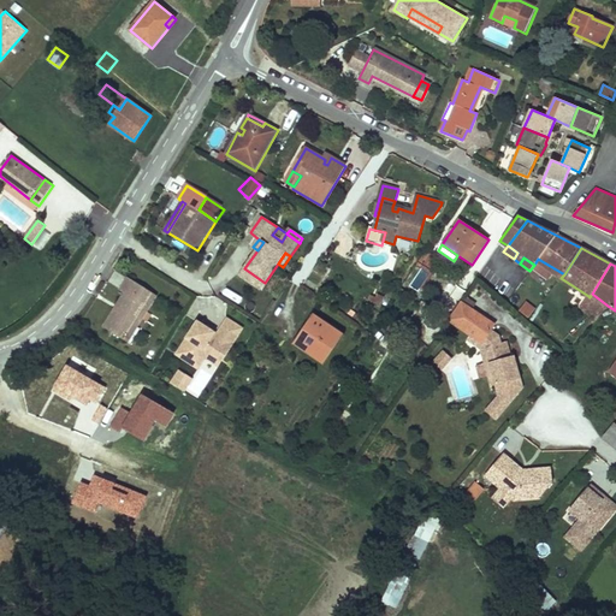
[(265,283),(244,268),(240,276),(260,290),(265,283)]
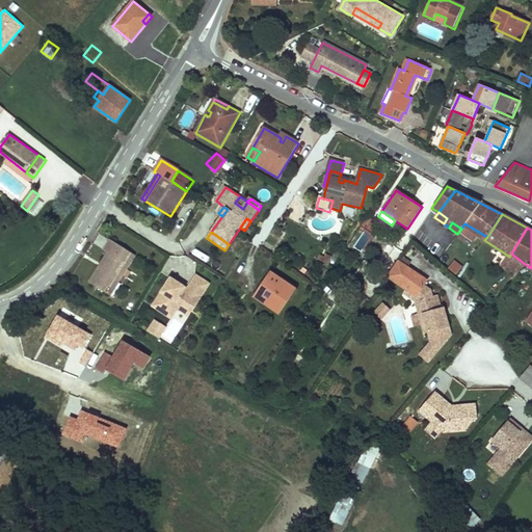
[(107,254),(110,256),(102,269),(99,267),(94,275),(89,283),(98,287),(108,294),(117,280),(120,281),(135,256),(110,240),(103,251),(107,254)]
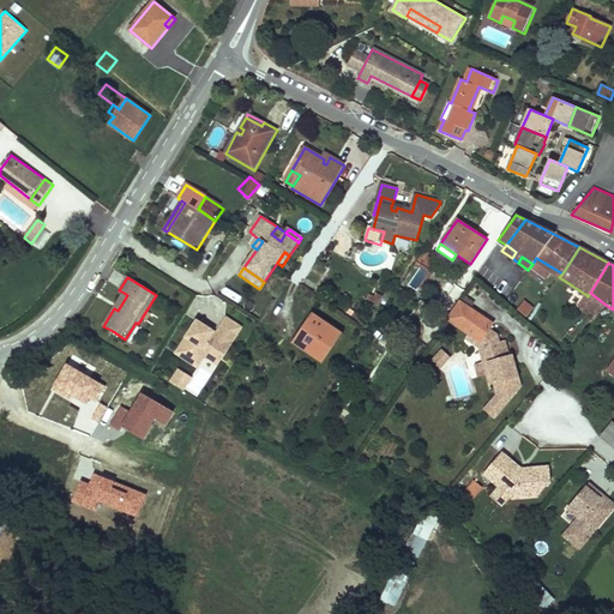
[(468,290),(459,302),(467,307),(475,295),(468,290)]
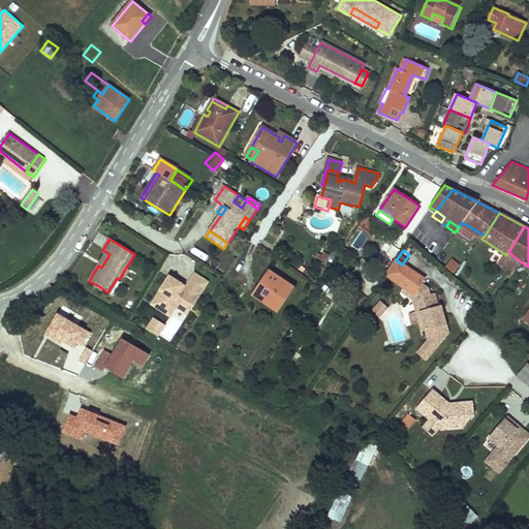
[(106,252),(98,266),(101,268),(110,254),(106,252)]
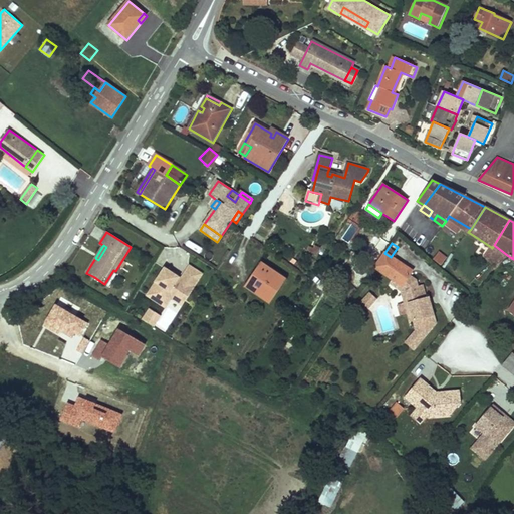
[(492,248),(491,247),(484,256),(495,265),(499,262),(501,263),(507,255),(494,245),(492,248)]
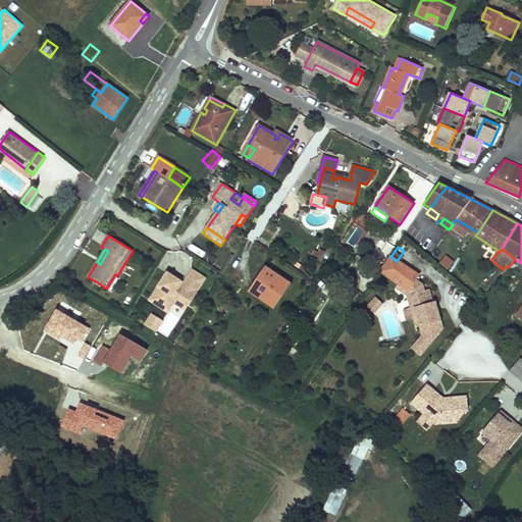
[(448,269),(454,260),(445,254),(438,262),(448,269)]
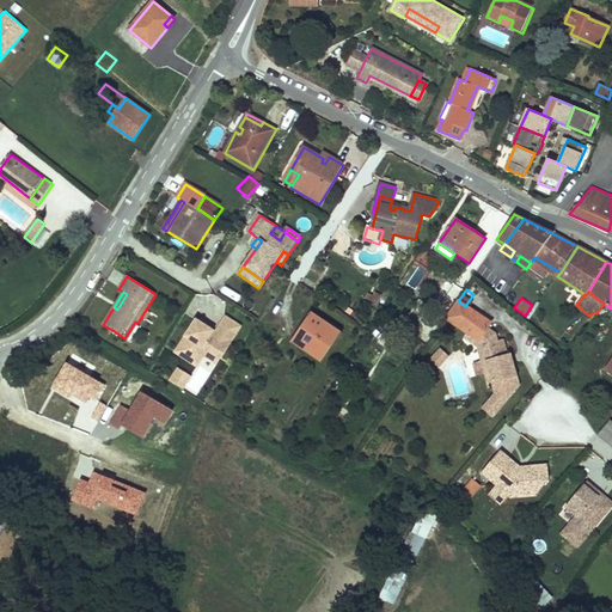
[(458,301),(446,318),(467,332),(478,340),(487,328),(489,324),(465,306),(458,301)]
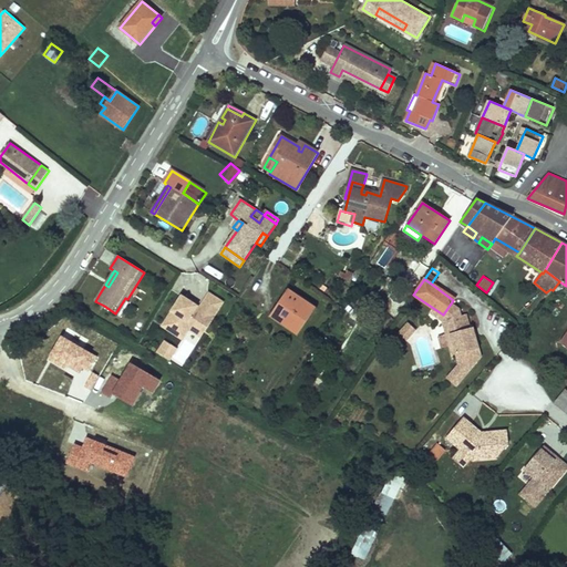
[(294,297),(296,294),(288,289),(274,312),(290,325),(287,329),(298,337),(317,308),(303,299),(301,302),(294,297)]
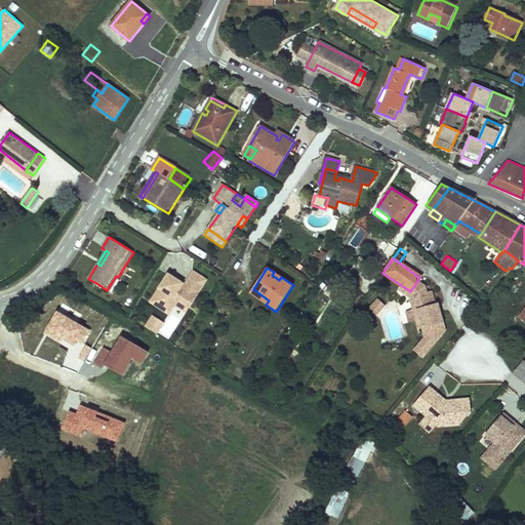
[(186,285),(169,275),(151,304),(166,313),(174,298),(190,308),(207,280),(194,272),(186,285)]
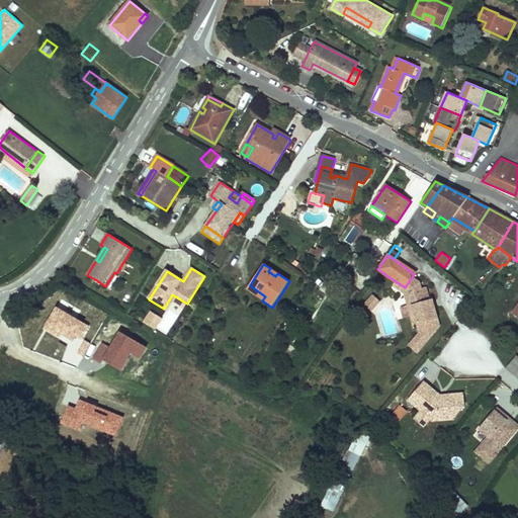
[(114,272),(105,286),(107,287),(116,273),(114,272)]
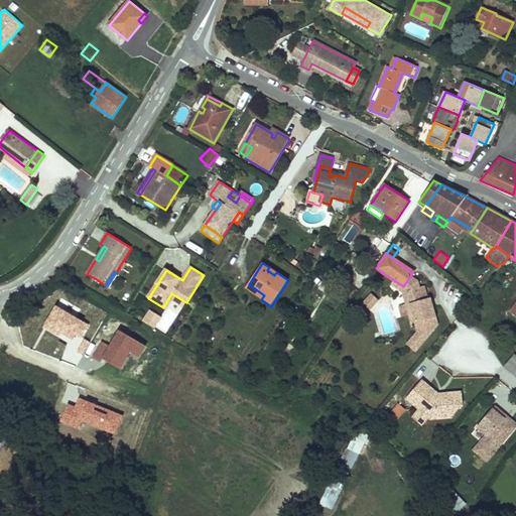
[(403,286),(394,280),(391,285),(401,291),(405,304),(409,302),(407,294),(416,280),(410,276),(403,286)]
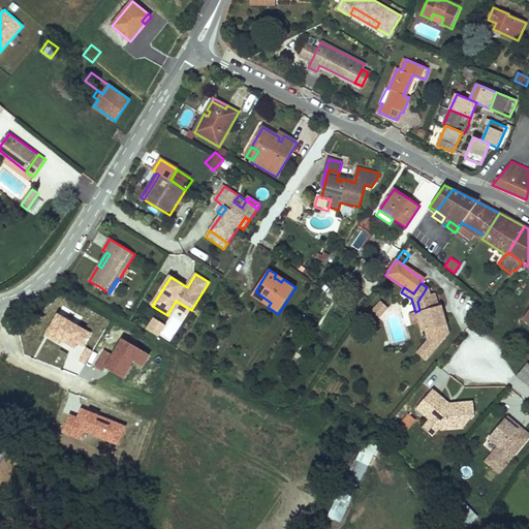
[(429,296),(427,287),(417,302),(419,310),(415,312),(422,333),(426,331),(428,339),(417,352),(426,361),(449,335),(441,308),(439,309),(435,293),(429,296)]
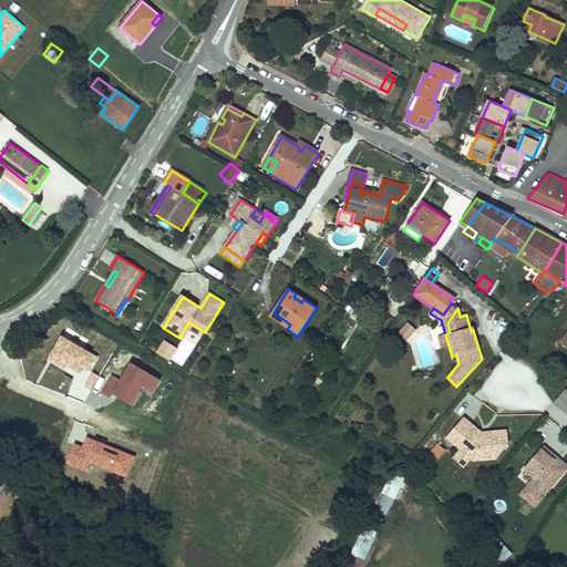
[(269,318),(287,329),(290,325),(274,312),(269,318)]
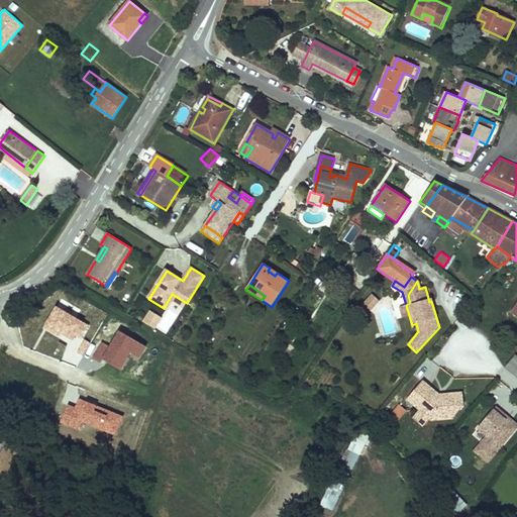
[(187,303),(172,294),(164,308),(168,310),(174,301),(184,308),(187,303)]
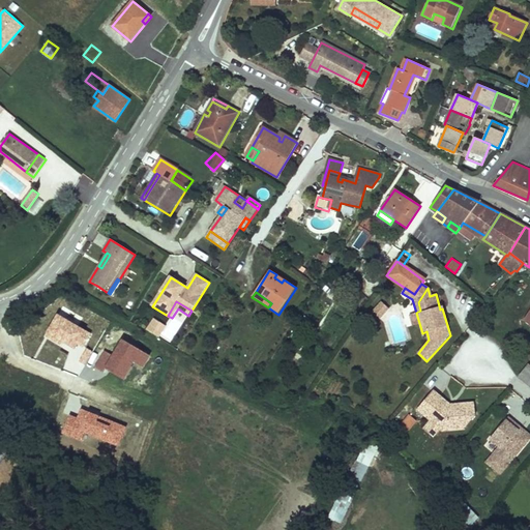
[(381,301),(371,312),(378,319),(388,308),(381,301)]
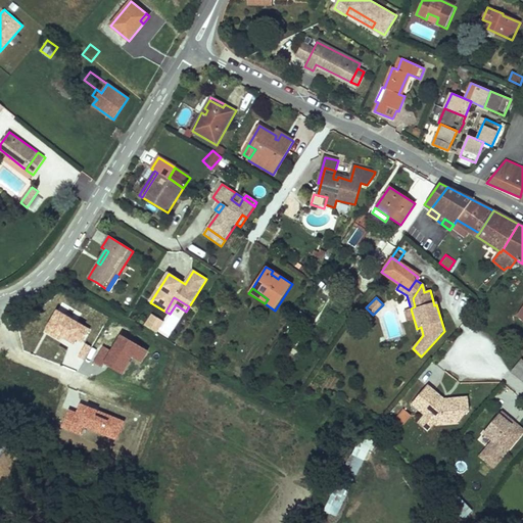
[(160,323),(151,317),(148,322),(157,328),(160,323)]
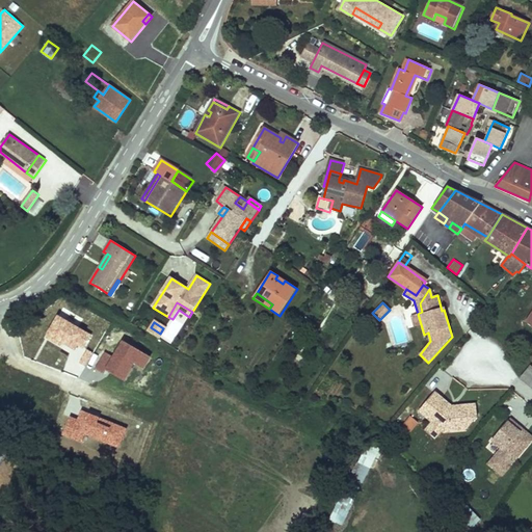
[(160,334),(151,327),(148,333),(157,339),(160,334)]
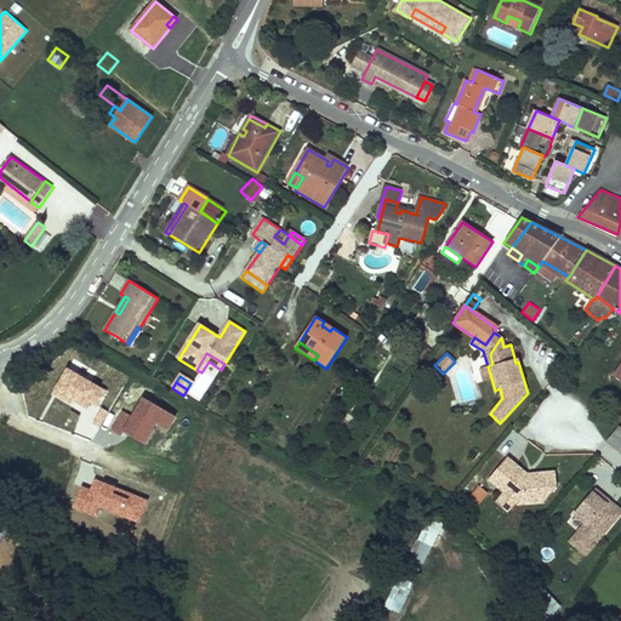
[(620,428),(619,427),(608,440),(620,451),(620,428)]
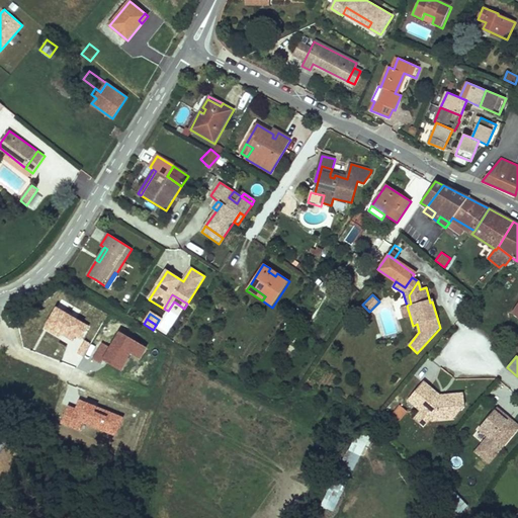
[(430,419),(433,421),(454,419),(464,406),(463,394),(440,397),(423,382),(408,401),(422,412),(430,419)]
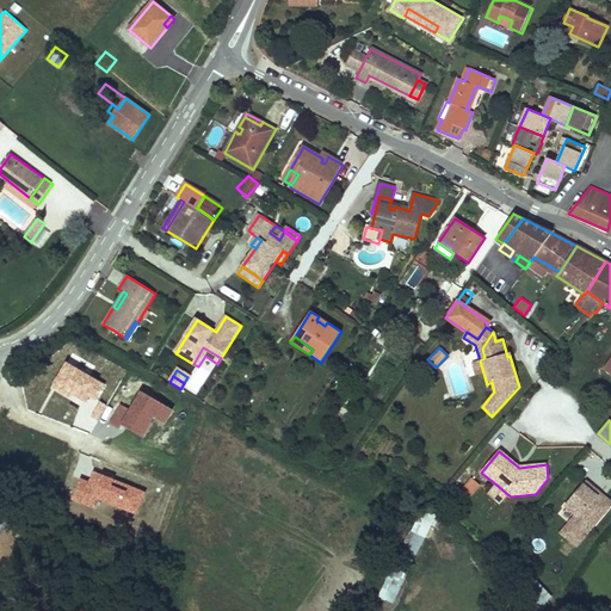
[(471,479),(457,495),(466,503),(480,486),(471,479)]
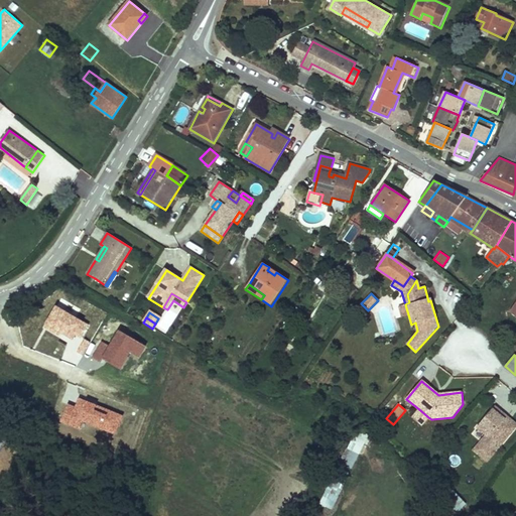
[(506,419),(508,416),(495,406),(478,427),(488,435),(475,450),(489,462),(515,427),(506,419)]
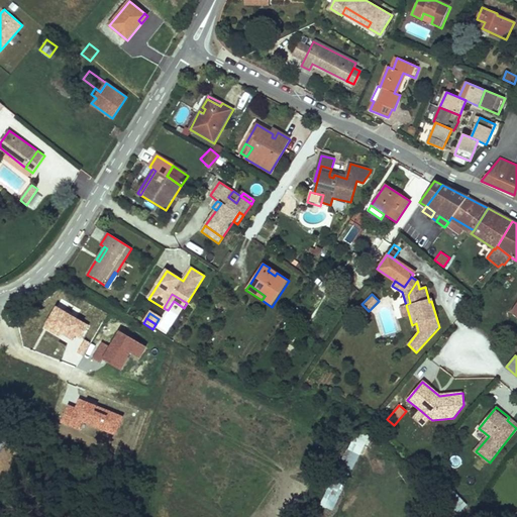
[(429,418),(421,411),(414,418),(423,426),(429,418)]
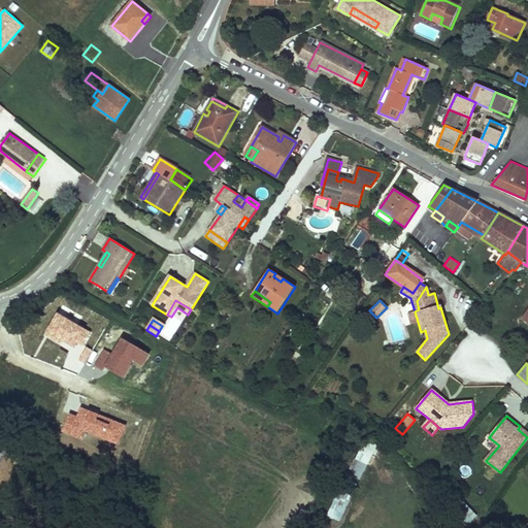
[(527,436),(527,432),(520,426),(518,429),(527,437),(527,436)]
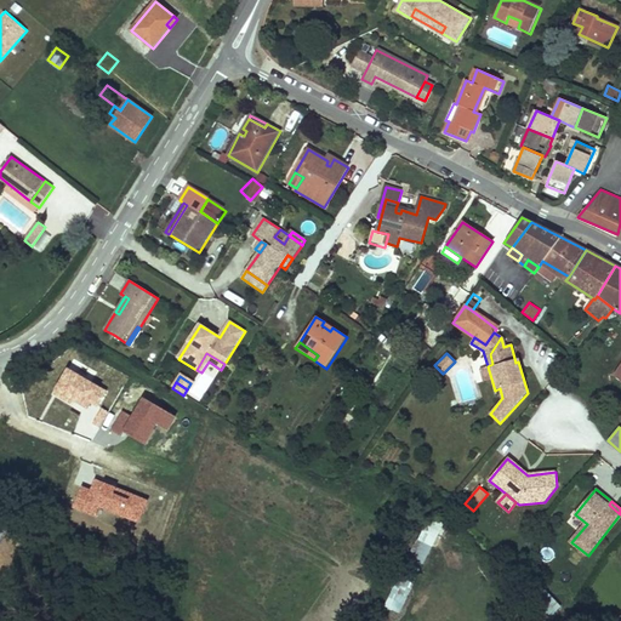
[(427,558),(431,546),(440,550),(449,525),(428,519),(417,554),(427,558)]
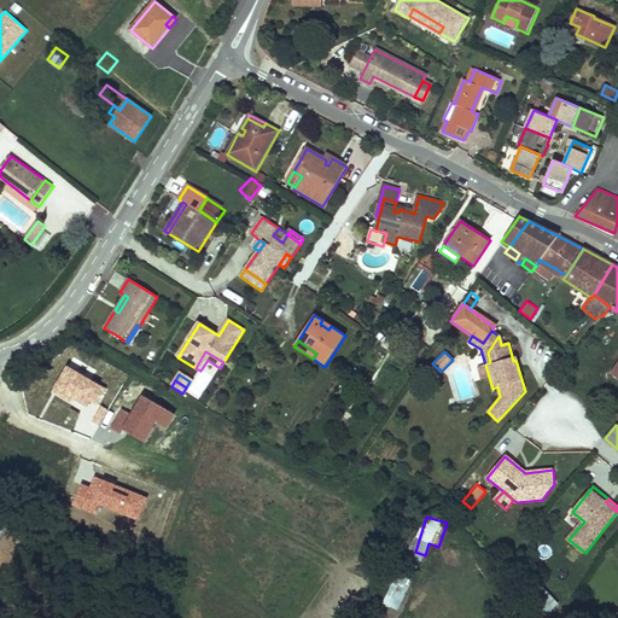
[(398,571),(384,602),(398,610),(414,578),(398,571)]
